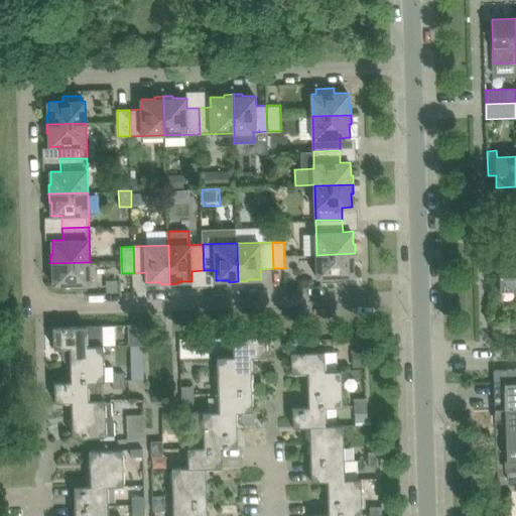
[(356,263),(355,253),(316,255),(316,257),(316,277),(320,277),(321,282),(340,281),(339,276),(354,276),(354,263),(356,263)]
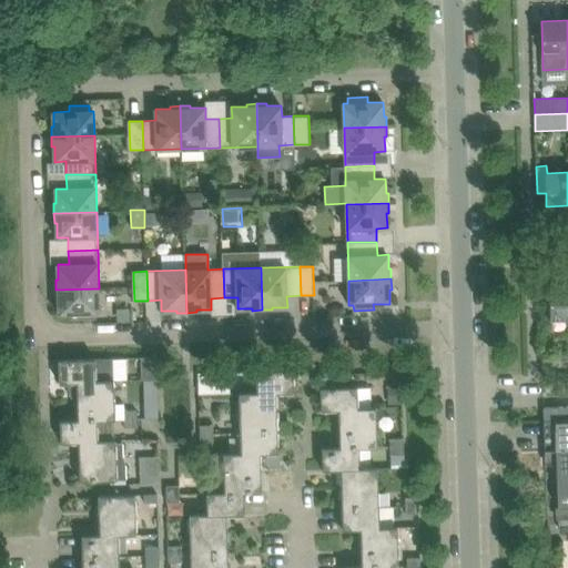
[(567,317),(567,284),(548,285),(549,318),(567,317)]
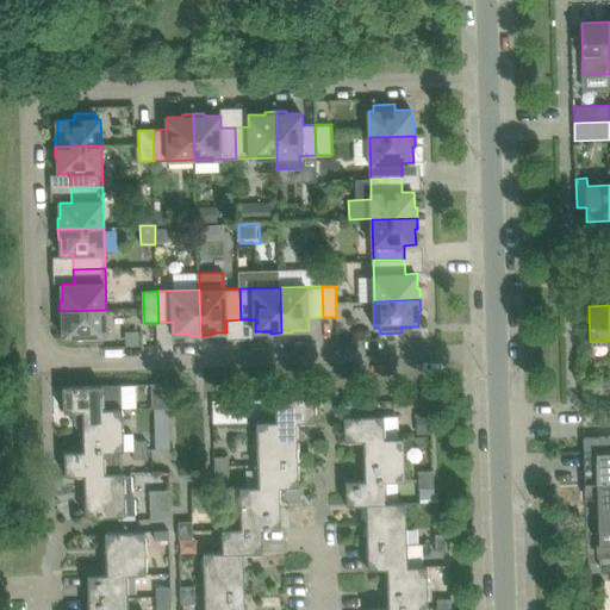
[(107,336),(106,310),(60,311),(61,322),(63,322),(63,337),(80,337),(81,343),(103,342),(103,336),(107,336)]
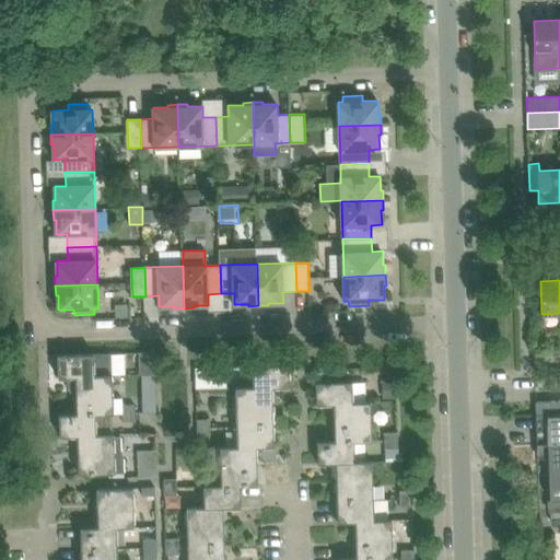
[(553,350),(534,351),(535,362),(553,361),(553,350)]
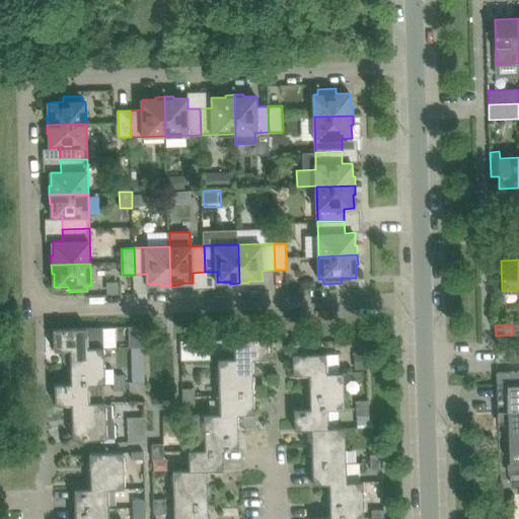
[(144,326),(133,327),(134,348),(144,348),(144,342),(144,326)]
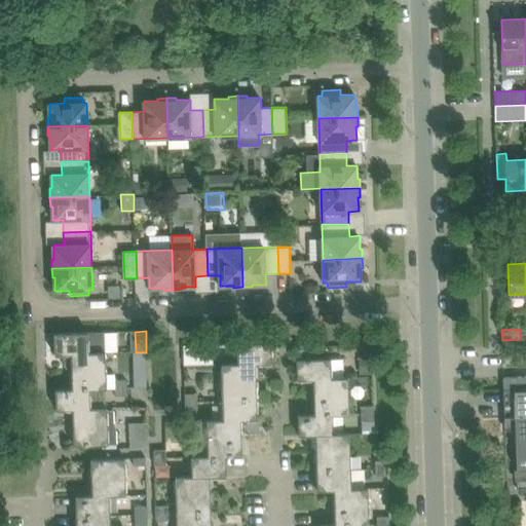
[(89,369),(88,352),(90,352),(106,352),(105,333),(54,334),(55,354),(62,354),(63,366),(69,369),(72,369),(72,370),(89,369)]
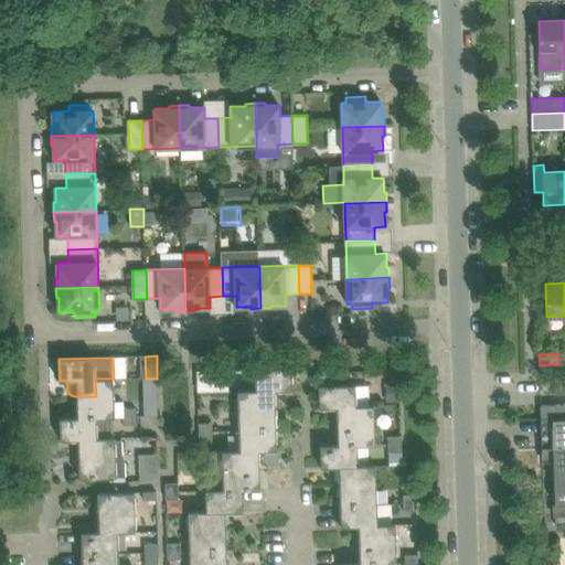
[(292,368),(256,369),(257,391),(258,391),(258,409),(276,408),(276,391),(294,391),(292,368)]
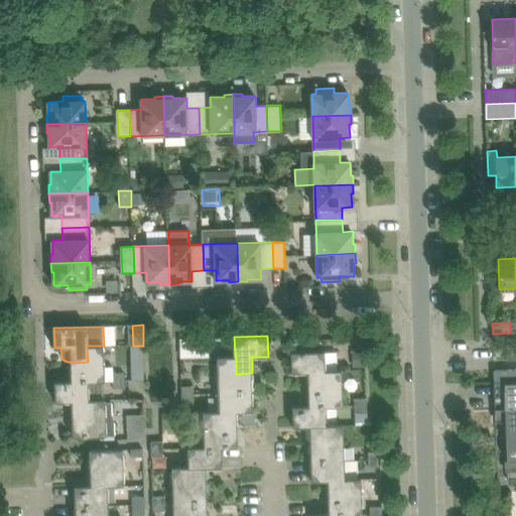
[(194,338),(179,339),(180,358),(195,357),(194,338)]
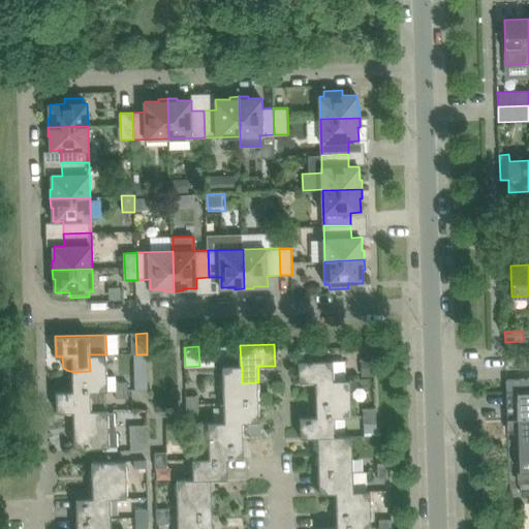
[(528,350),(516,351),(517,370),(528,369),(528,350)]
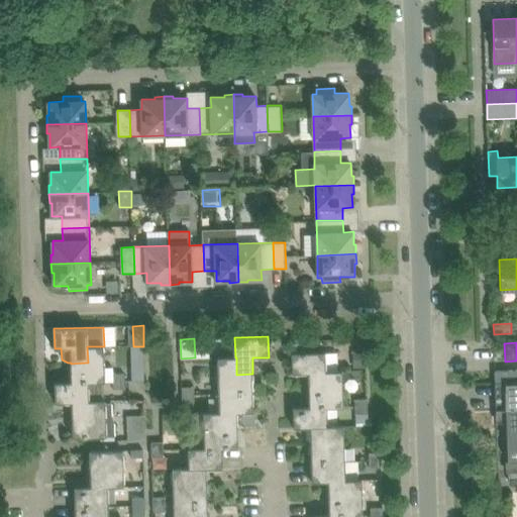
[(104,368),(104,346),(89,346),(87,346),(88,363),(71,364),(72,383),(89,383),(102,383),(114,382),(114,375),(113,368),(104,368)]
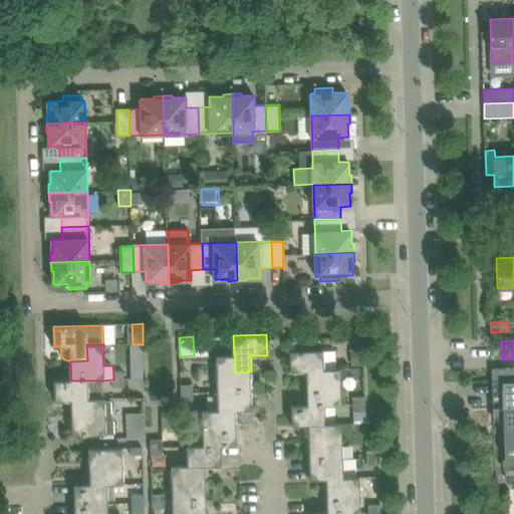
[(364,364),(364,355),(364,348),(352,348),(353,364),(364,364)]
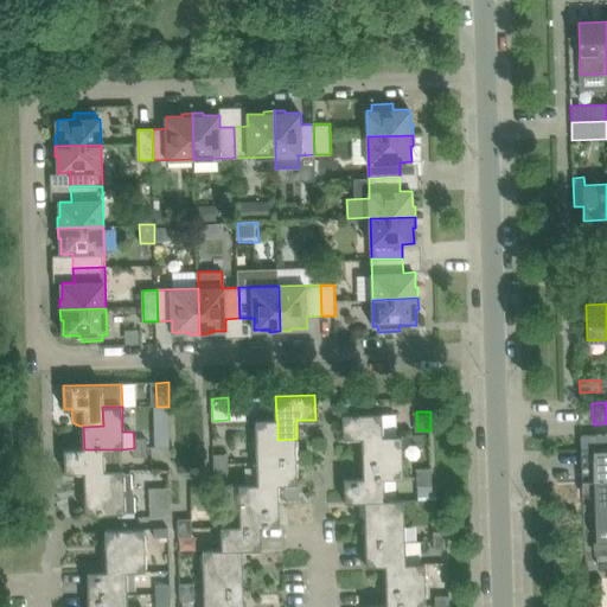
[(383,435),(382,413),(343,414),(344,438),(362,438),(363,455),(382,454),(382,435),(383,435)]
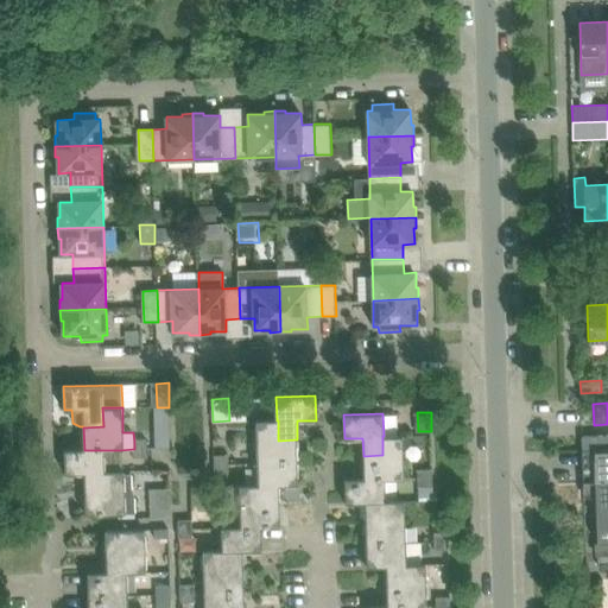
[(298,462),(297,439),(278,441),(278,420),(277,420),(258,422),(259,463),(298,462)]
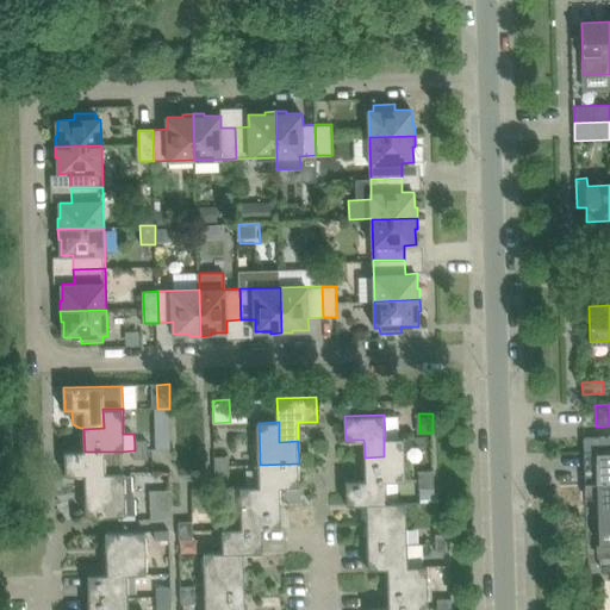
[(170,425),(159,427),(159,444),(170,443),(170,425)]
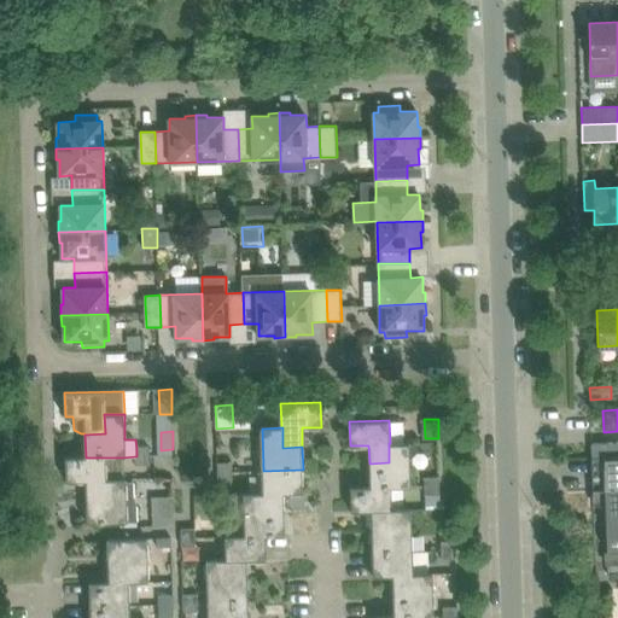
[(409,443),(390,443),(389,443),(389,462),(369,464),(371,487),(391,485),(391,487),(410,487),(409,443)]
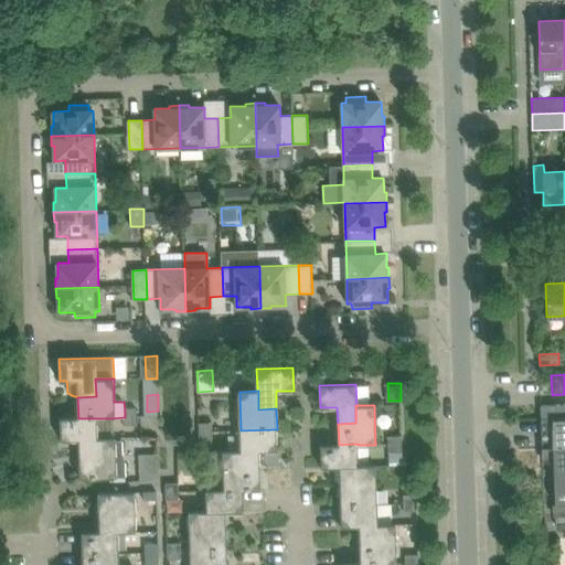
[(564,405),(541,406),(541,420),(552,420),(553,449),(554,464),(554,477),(555,503),(556,515),(556,503),(564,503),(564,405)]
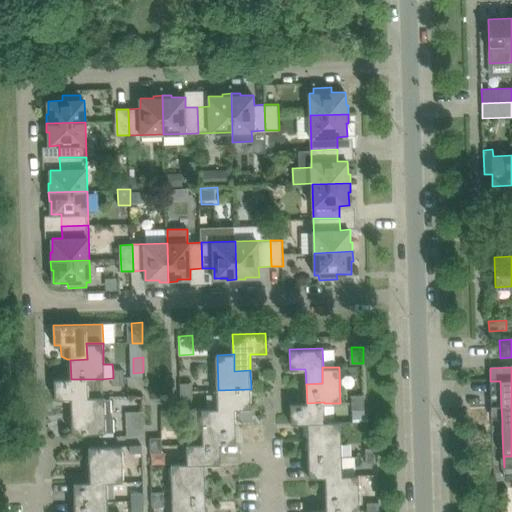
[(101,397),(101,379),(88,379),(71,379),(55,379),(55,399),(72,399),(72,414),(89,413),(88,397),(89,397),(101,397)]
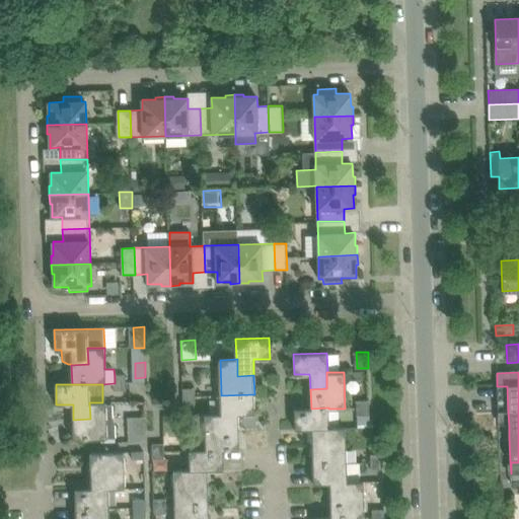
[(254,414),(254,394),(221,395),(222,414),(223,430),(238,429),(238,414),(254,414)]
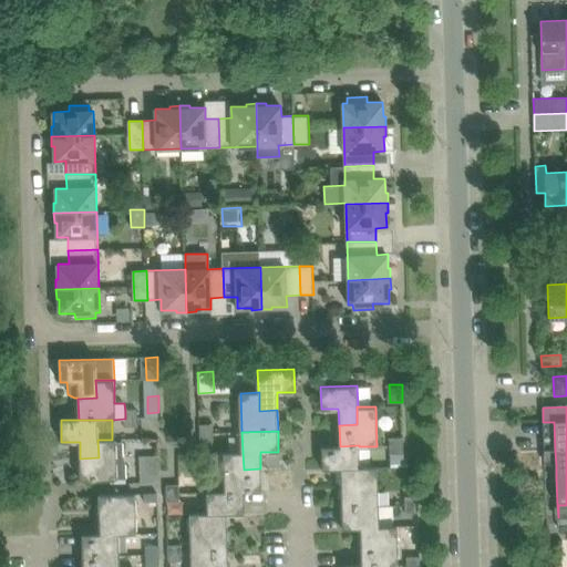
[(115,440),(112,440),(99,440),(98,440),(99,457),(80,459),(81,481),(126,478),(125,464),(116,464),(116,455),(123,455),(123,447),(122,442),(115,442),(115,440)]
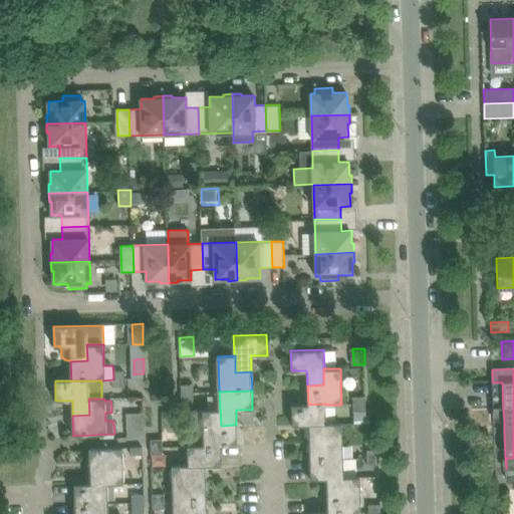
[(326,424),(325,405),(325,404),(308,405),(292,405),(292,425),(308,425),(309,440),(326,439),(325,424),(326,424)]
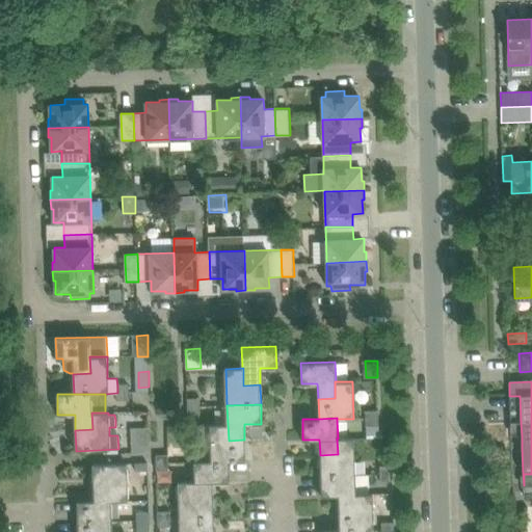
[(245,460),(244,440),(229,441),(228,424),(210,425),(212,461),(229,461),(245,460)]
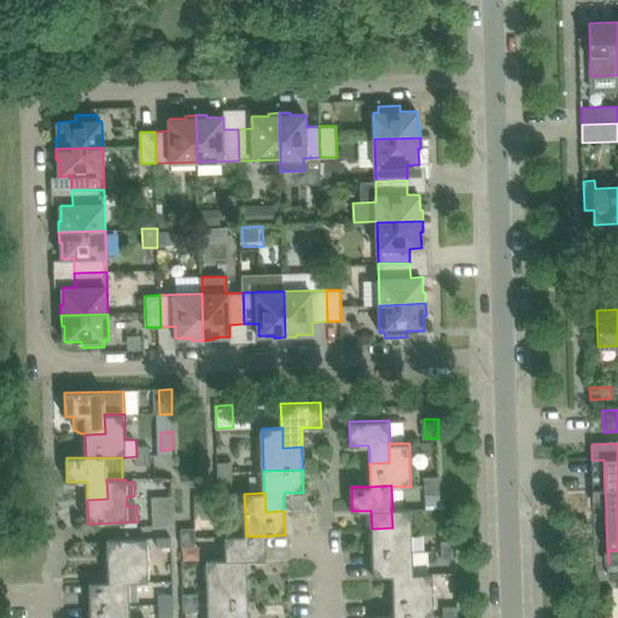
[(167,525),(167,508),(150,509),(151,525),(167,525)]
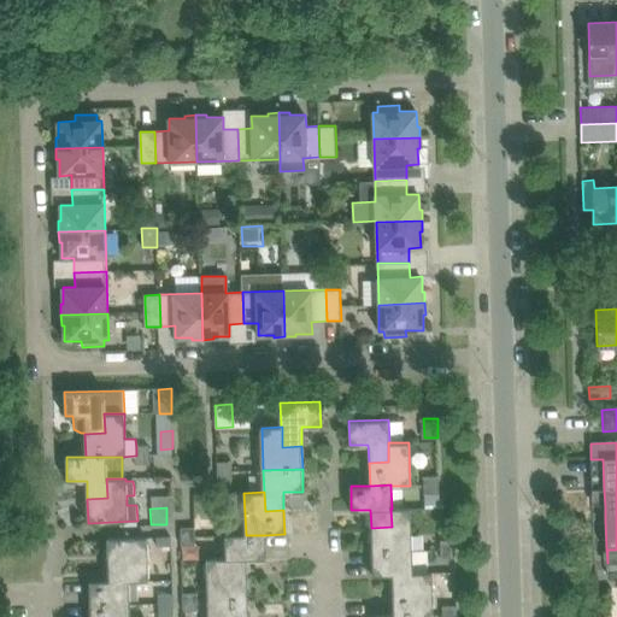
[(410,507),(392,509),(391,509),(392,527),(371,528),(371,551),(411,551),(410,507)]
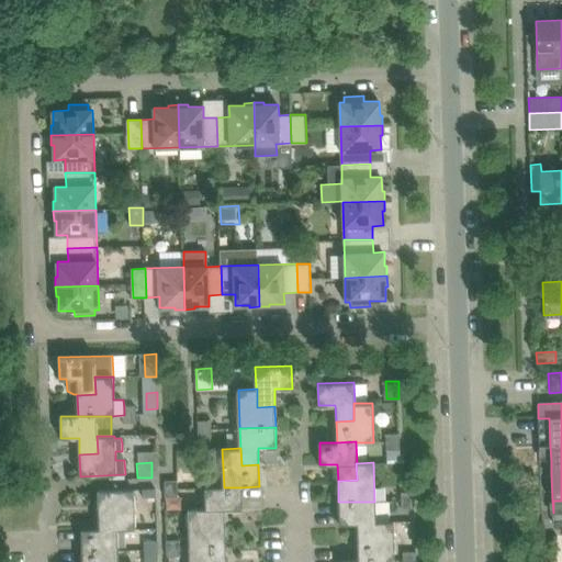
[(243,508),(242,487),(224,487),(205,487),(206,509),(208,526),(225,525),(225,508),(243,508)]
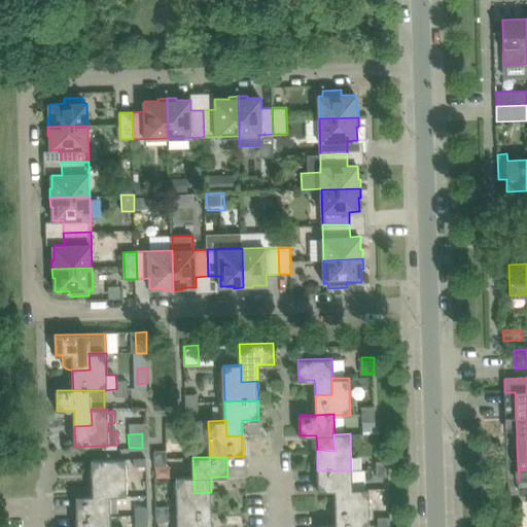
[(128,496),(126,460),(92,461),(93,482),(110,481),(110,497),(111,497),(128,496)]
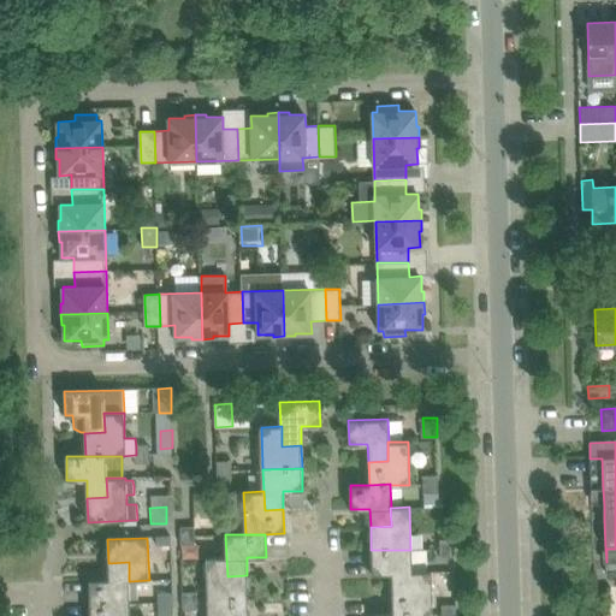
[(413,593),(412,572),(410,550),(371,550),(372,574),(391,574),(392,594),(413,593)]
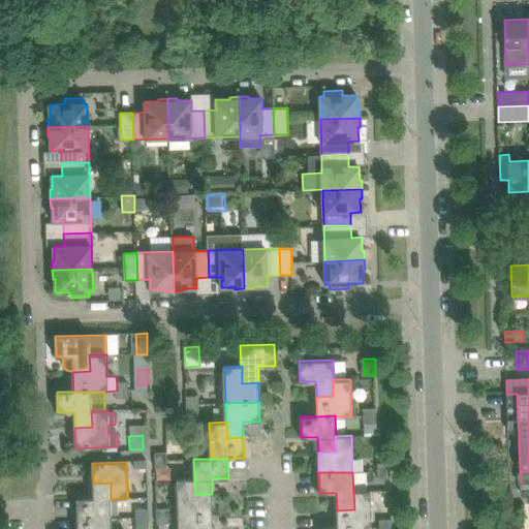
[(213,515),(212,494),(195,495),(194,479),(178,479),(179,516),(213,515)]
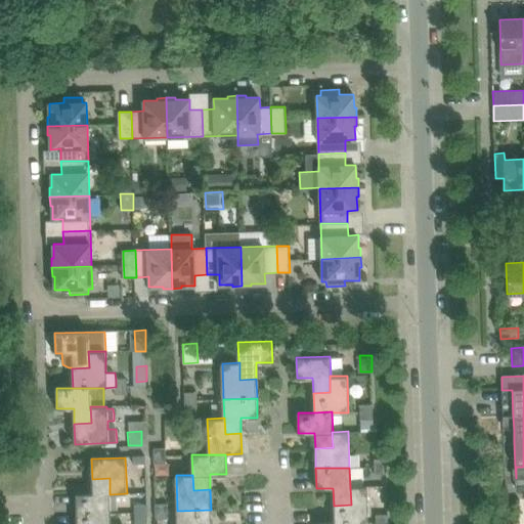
[(112,514),(111,494),(110,494),(110,478),(92,479),(92,494),(76,494),(77,515),(112,514)]
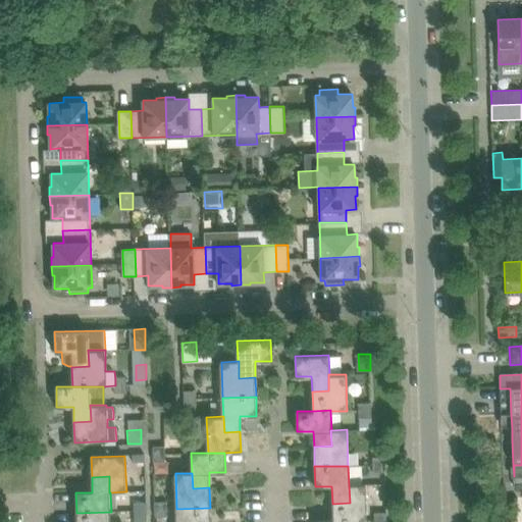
[(365,484),(349,484),(350,503),(332,504),(332,521),(350,520),(350,521),(366,520),(365,484)]
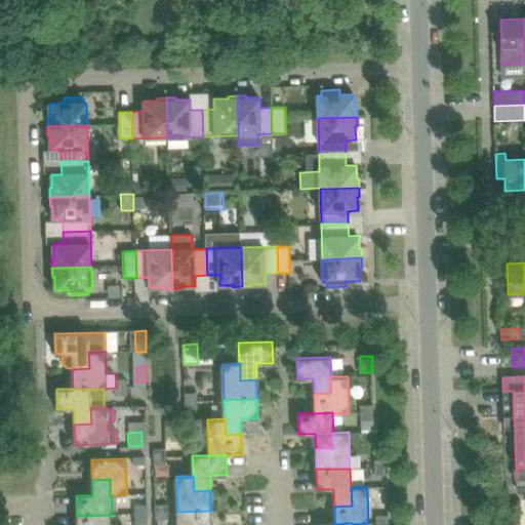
[(211,524),(211,511),(177,512),(177,524),(211,524)]
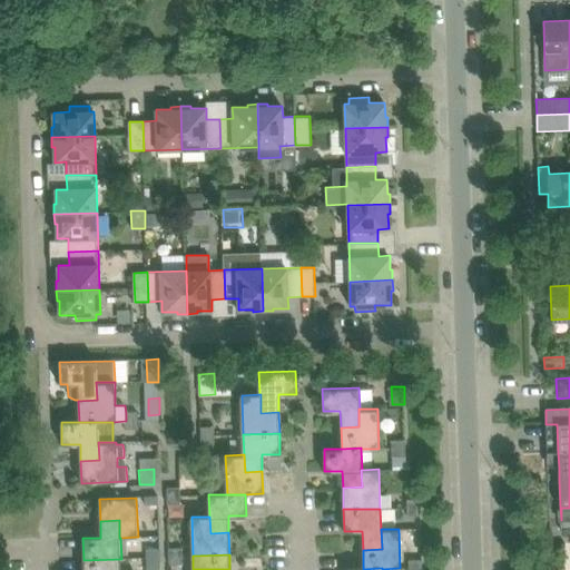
[(159,569),(160,566),(160,557),(146,558),(146,569),(159,569)]
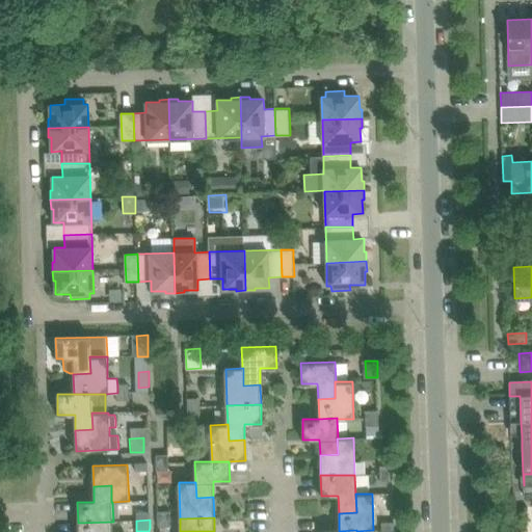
[(113,531),(113,522),(78,523),(78,531),(113,531)]
